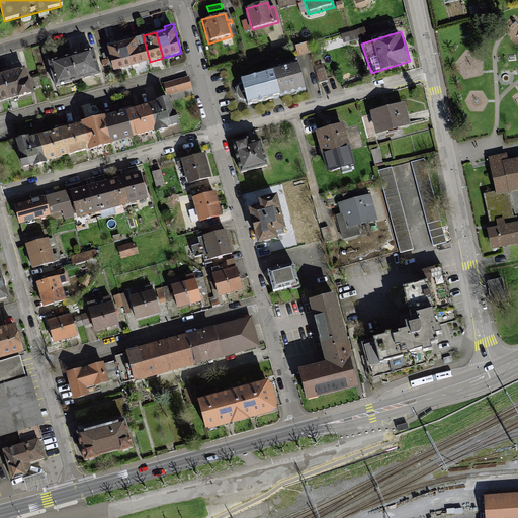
[(133,66),(150,62),(143,35),(125,40),(133,66)]
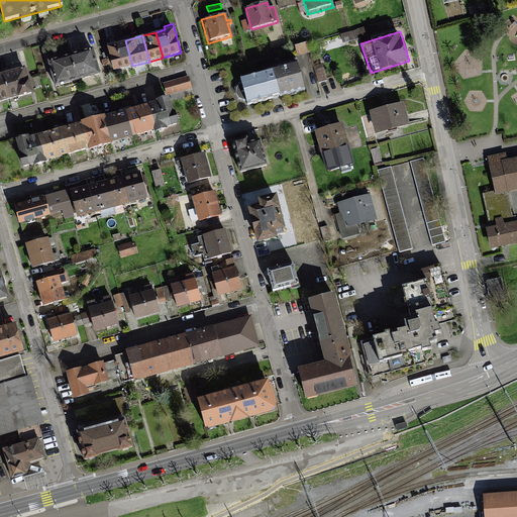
[(114,71),(132,66),(125,40),(117,42),(115,37),(106,40),(114,71)]
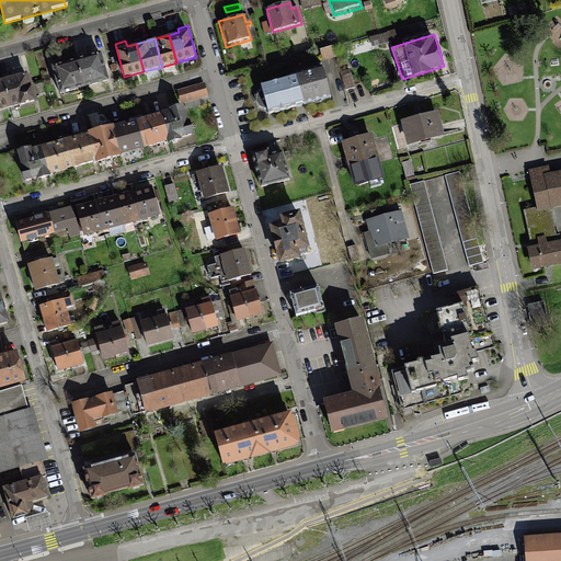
[(336,58),(334,47),(320,50),(322,61),(336,58)]
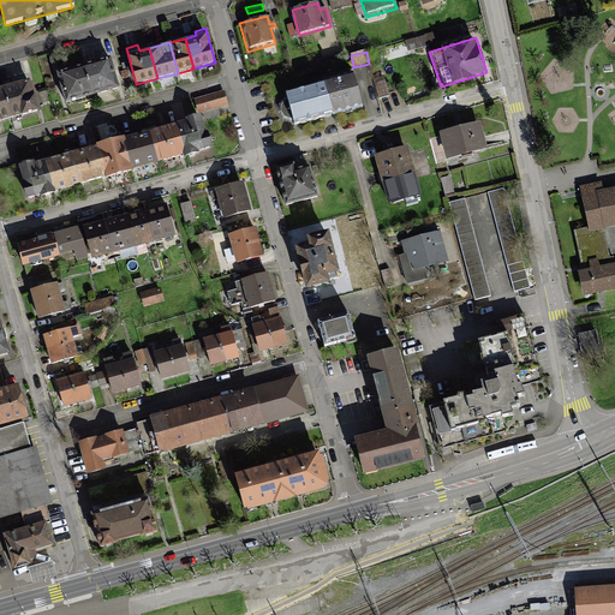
[(108,58),(81,65),(89,95),(115,88),(108,58)]
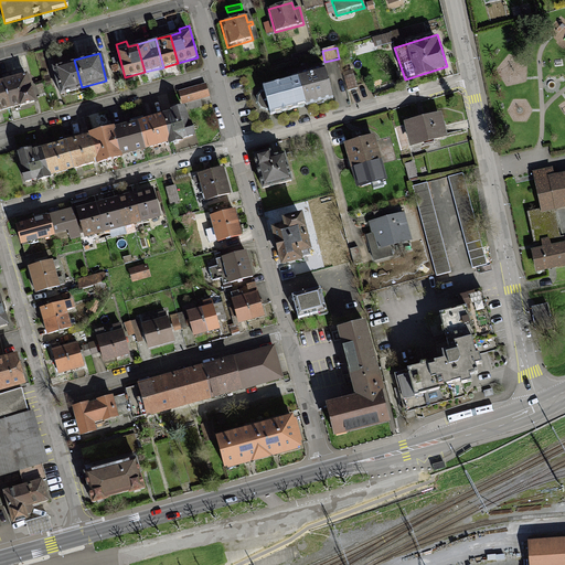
[(82,87),(74,60),(52,65),(60,93),(82,87)]
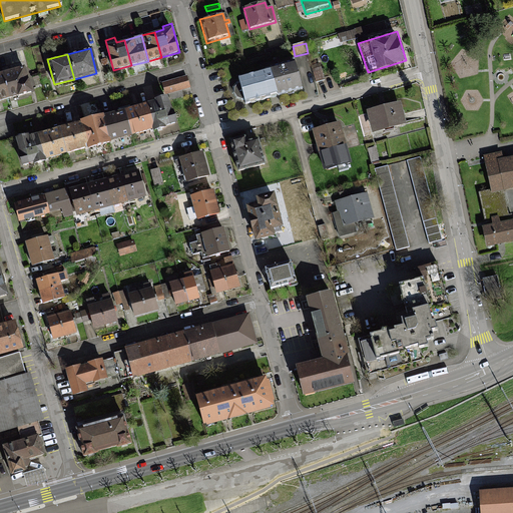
[(0,68),(0,77),(7,101),(31,94),(22,62),(0,68)]
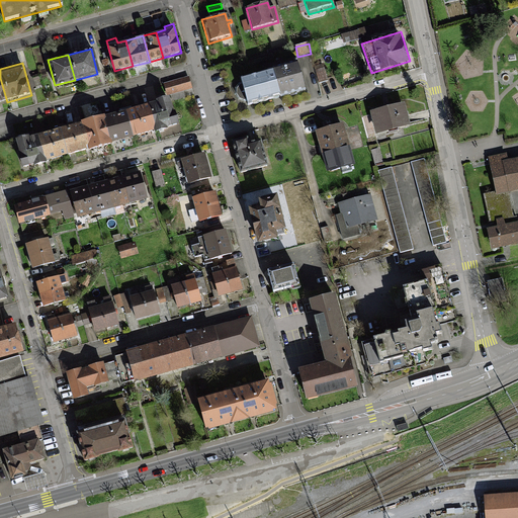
[(249,105),(307,89),(298,63),(241,80),(242,84),(238,88),(237,94),(242,100),(247,101),(249,105)]
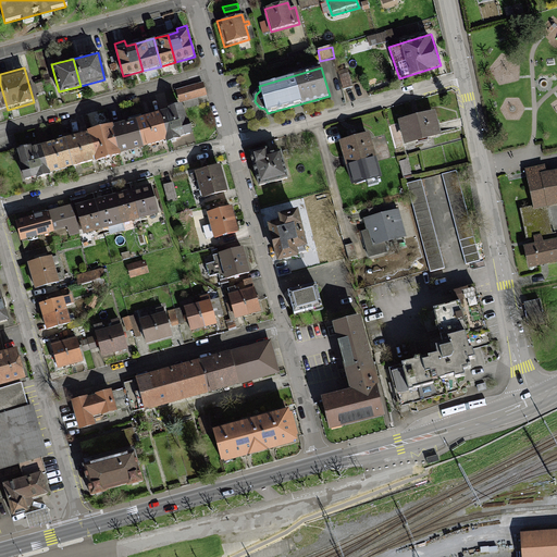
[(351,86),(348,72),(338,74),(342,88),(351,86)]
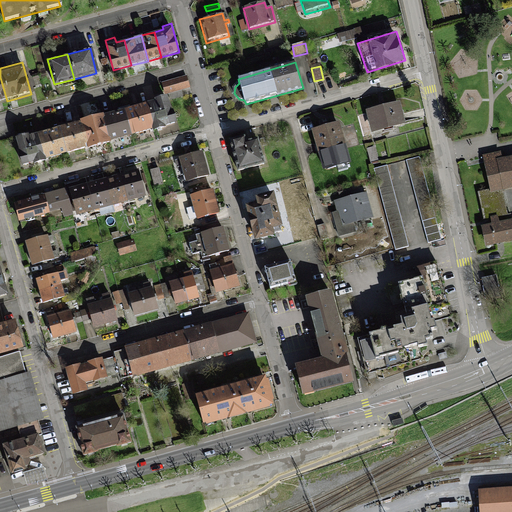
[(186,76),(162,82),(164,92),(170,91),(172,99),(181,97),(179,88),(189,85),(186,76)]
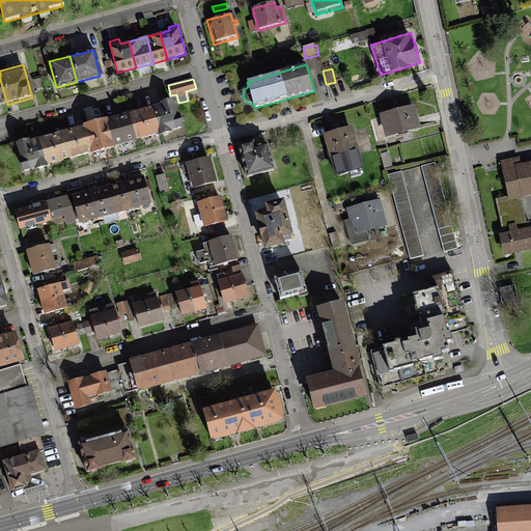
[(143,109),(151,139),(179,132),(171,102),(143,109)]
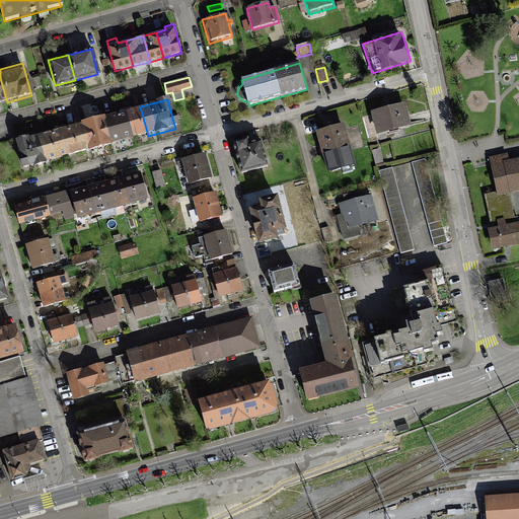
[(404,104),(371,114),(377,135),(410,126),(404,104)]
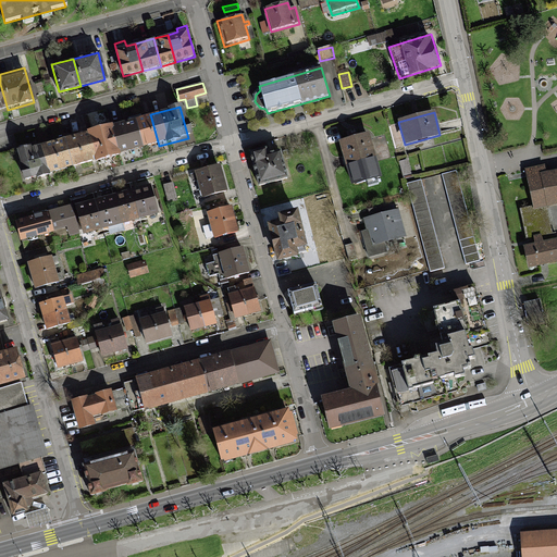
[(150,114),(123,122),(132,153),(159,146),(150,114)]
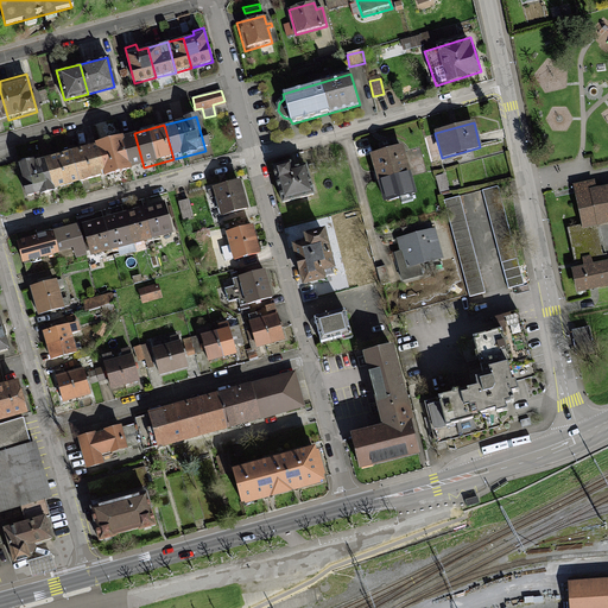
[(116,175),(144,168),(134,133),(107,140),(116,175)]
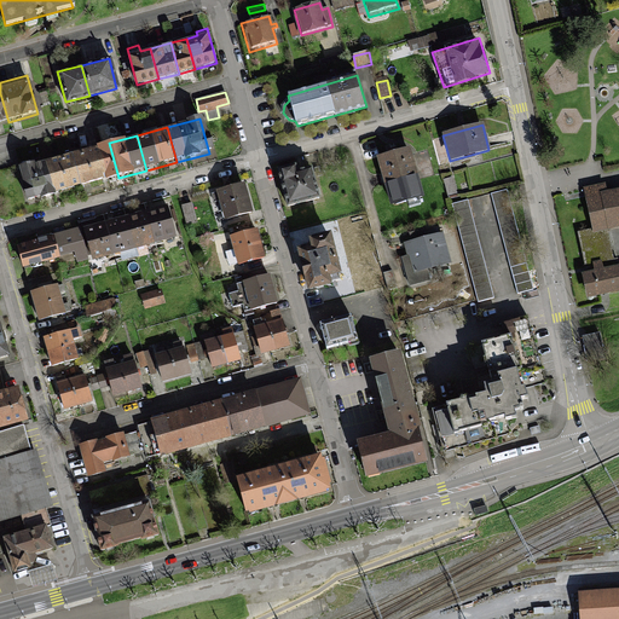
[(94,184),(119,178),(109,143),(85,149),(94,184)]
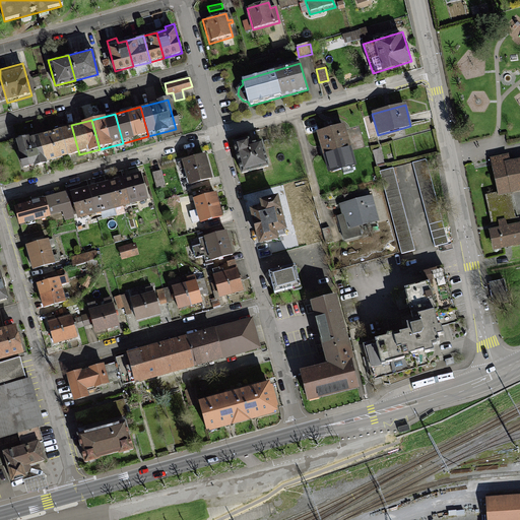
[(71,125),(50,131),(58,160),(79,154),(71,125)]
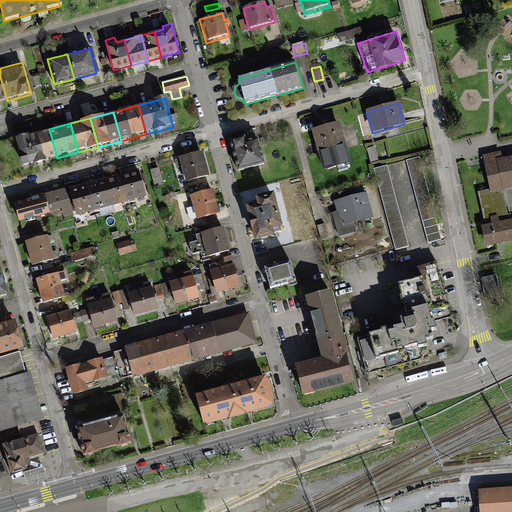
[(339,123),(312,130),(320,155),(346,148),(339,123)]
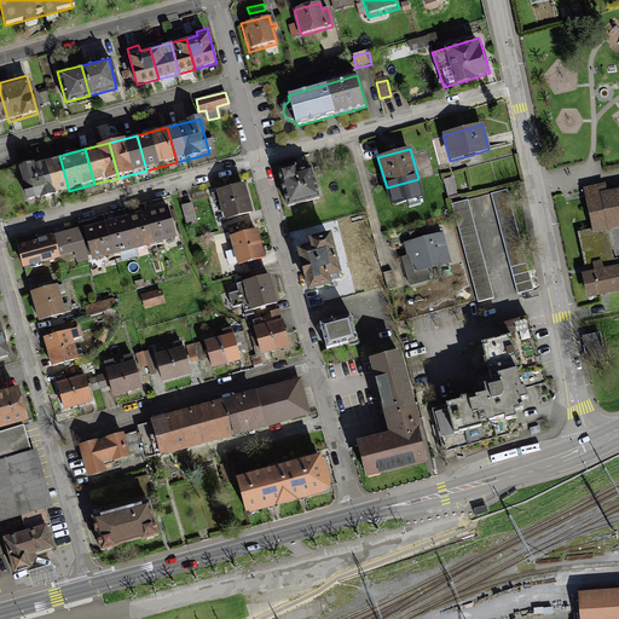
[(59,156),(33,163),(42,198),(69,191),(59,156)]
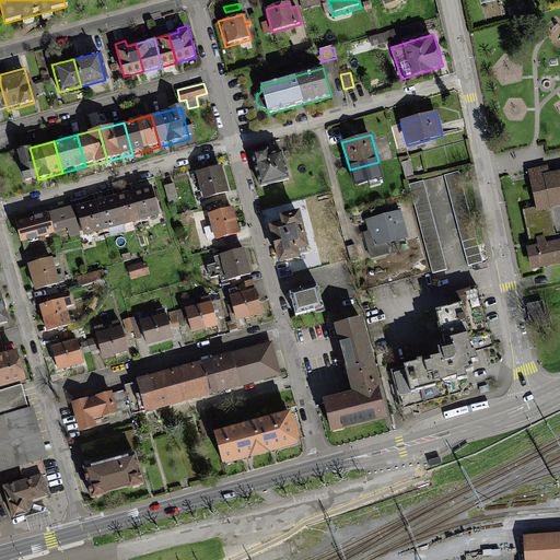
[(38,179),(30,148),(14,151),(23,184),(38,179)]
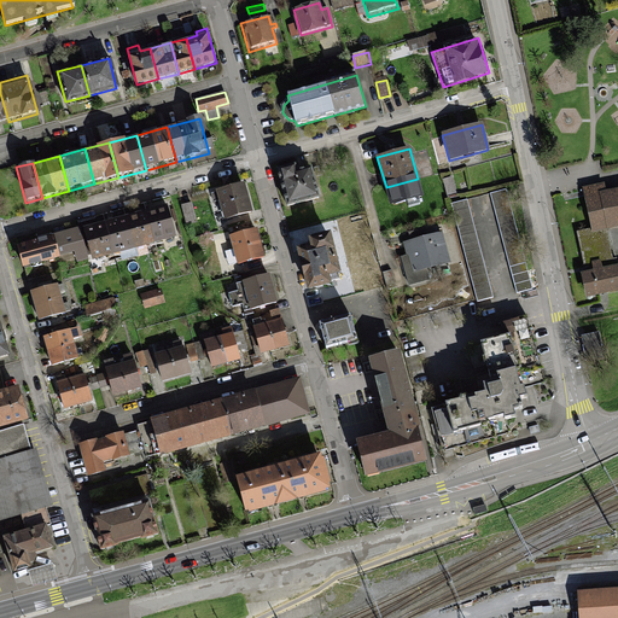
[(293,163),(277,168),(287,208),(320,199),(312,167),(296,172),(293,163)]
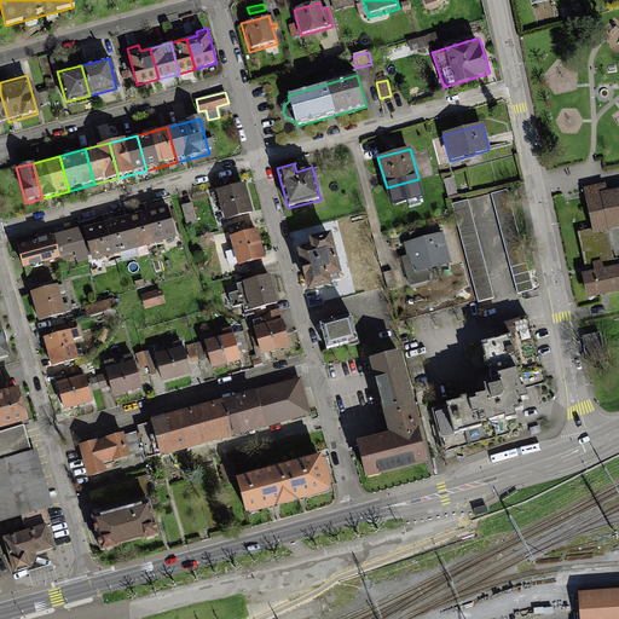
[(447,174),(440,177),(445,196),(453,195),(447,174)]
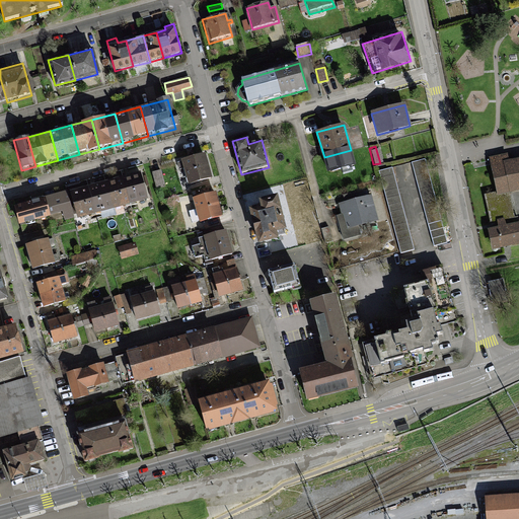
[(518,149),(487,156),(495,194),(518,189),(518,149)]
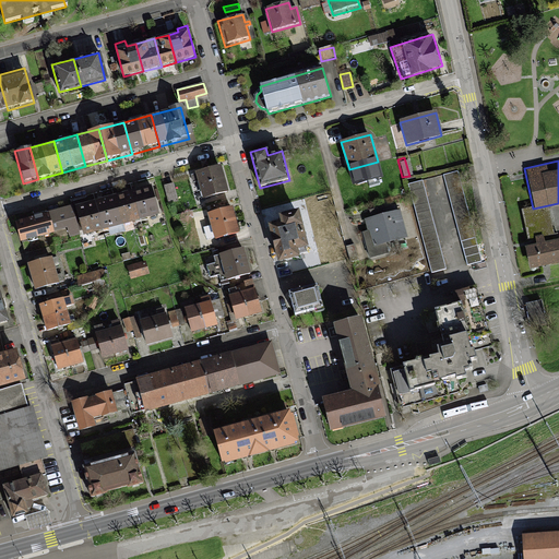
[(229,192),(221,165),(194,174),(203,200),(229,192)]
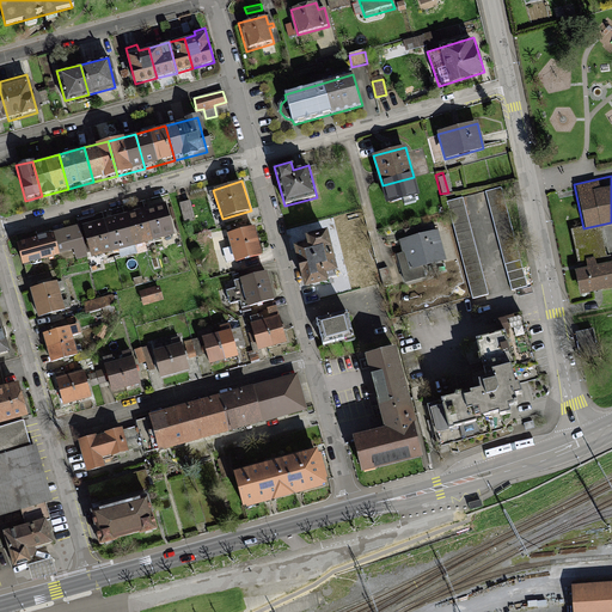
[(501,189),(484,194),(508,293),(526,288),(501,189)]
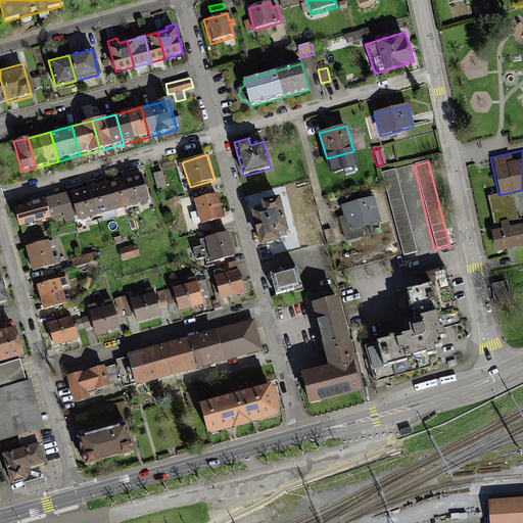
[(416,253),(394,170),(380,174),(401,257),(416,253)]
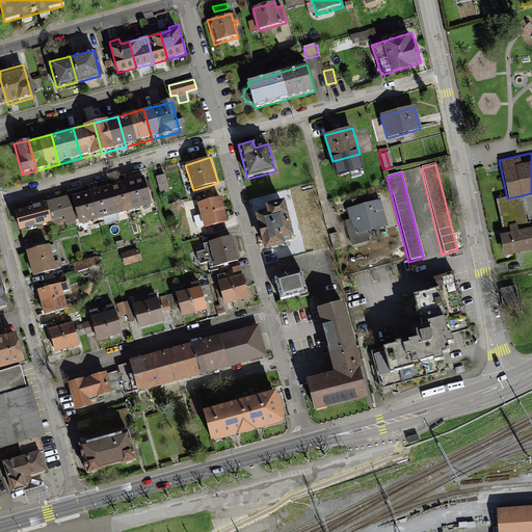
[(163,175),(156,177),(160,193),(168,191),(163,175)]
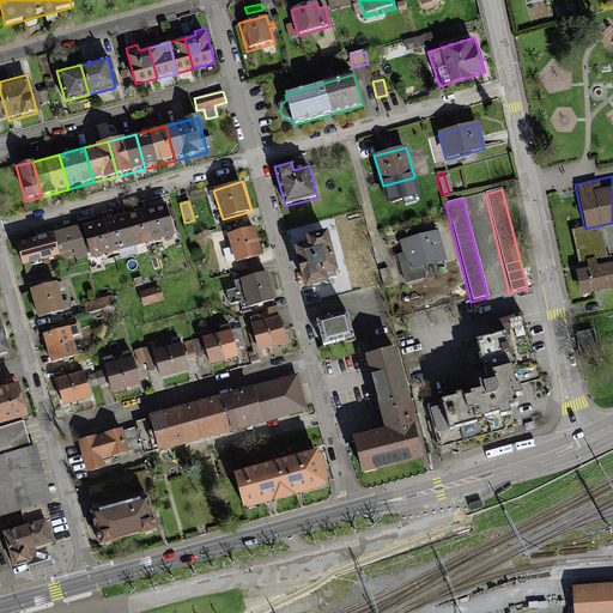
[(96,222),(84,225),(92,258),(175,235),(165,202),(149,206),(132,211),(114,216),(96,222)]
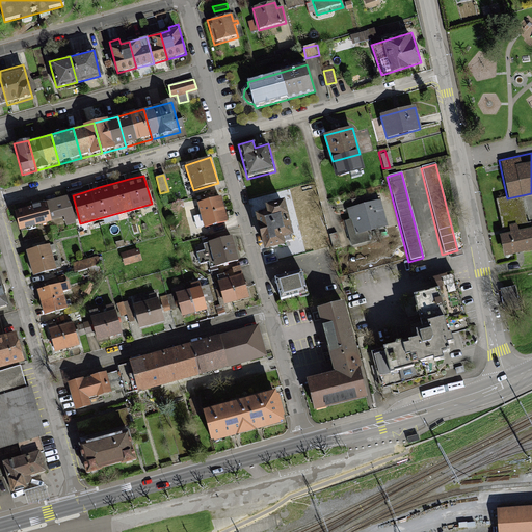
[(67,197),(38,205),(43,222),(62,217),(65,229),(74,227),(67,197)]
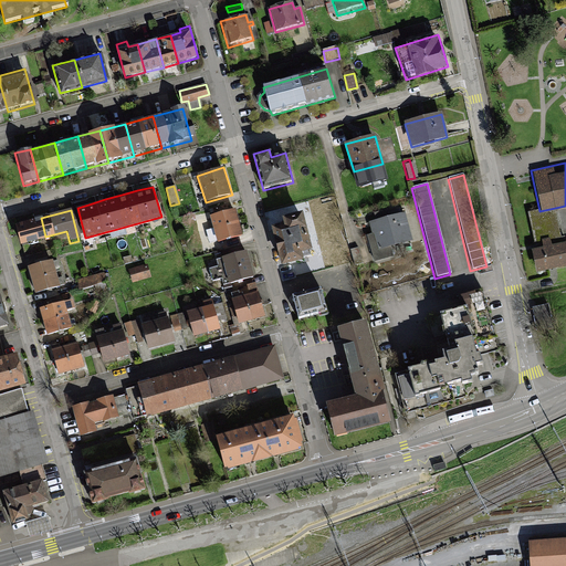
[(242,237),(236,211),(211,217),(218,242),(242,237)]
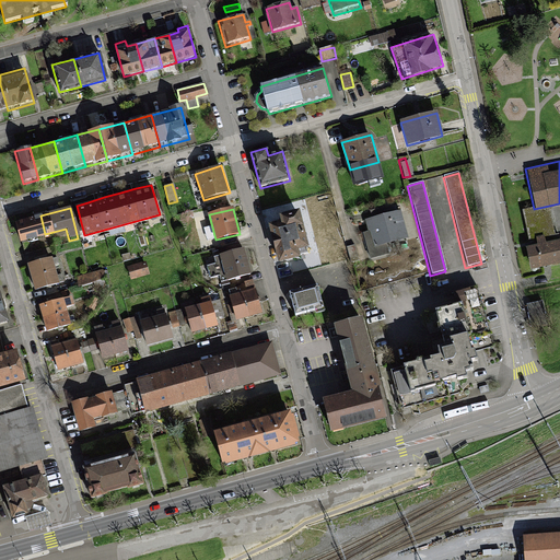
[(310,254),(298,210),(281,214),(283,222),(271,226),(281,261),(310,254)]
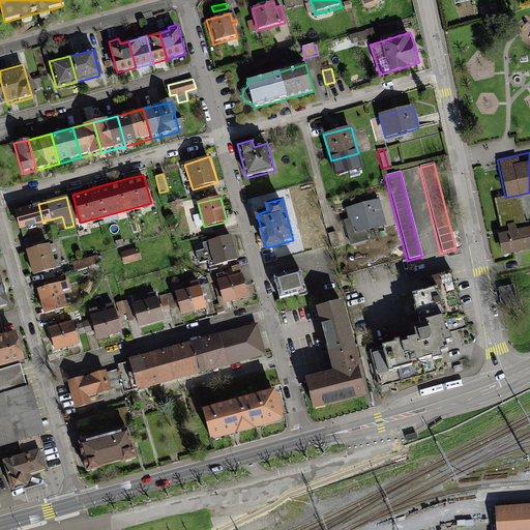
[(385,229),(379,201),(346,209),(352,237),(385,229)]
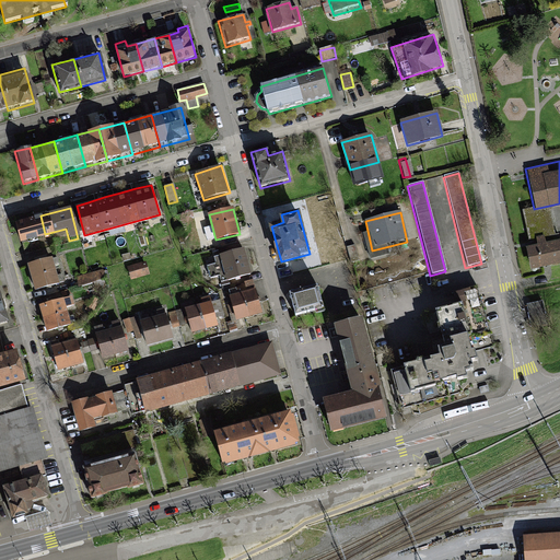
[(559,238),(543,243),(536,213),(522,217),(528,245),(535,244),(536,248),(526,251),(531,270),(559,263),(559,238)]
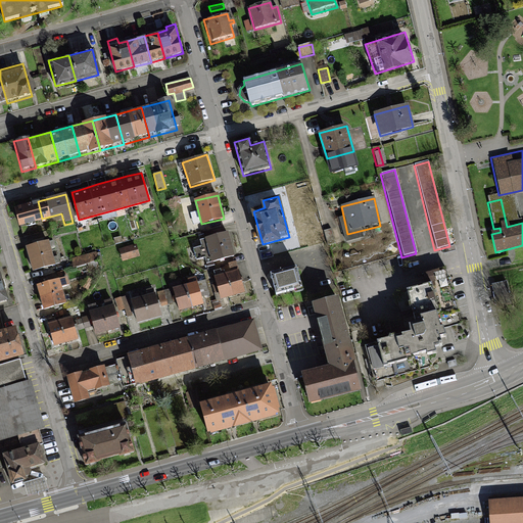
[(30,222),(42,219),(38,201),(14,207),(21,233),(32,230),(30,222)]
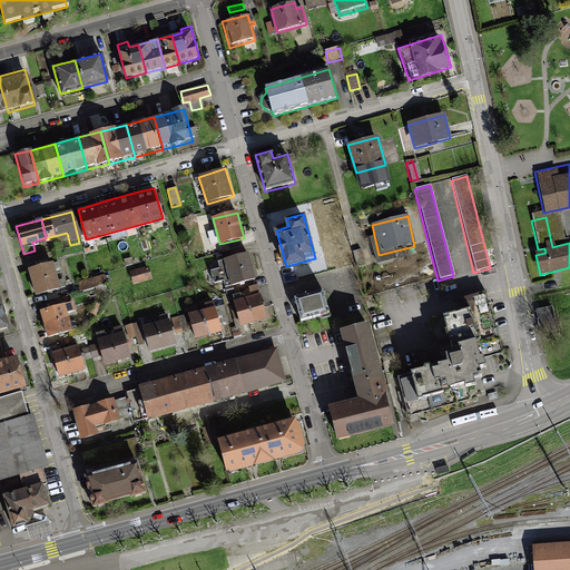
[(254,278),(247,253),(224,259),(232,285),(254,278)]
